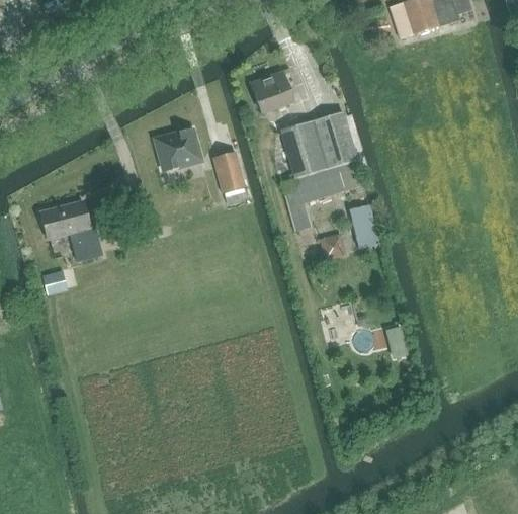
[(404,1),(390,5),(401,37),(458,19),(456,13),(470,9),(467,0),(431,0),(404,0),(404,1)]
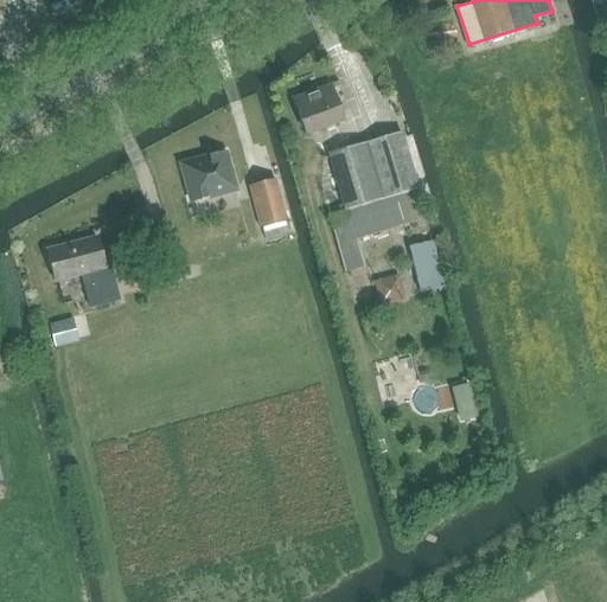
[(592,0),(600,23),(606,20),(606,0),(592,0)]
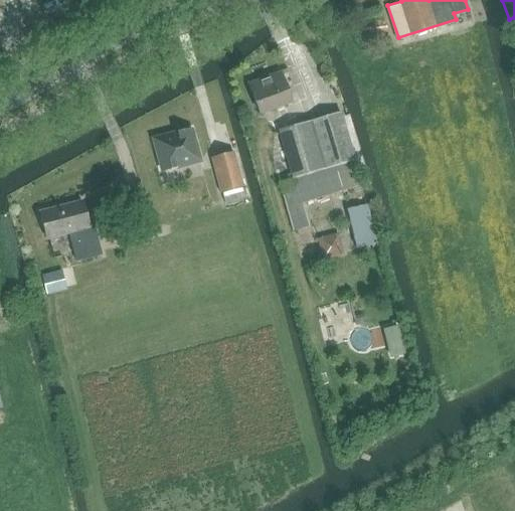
[(260,111),(290,101),(280,69),(249,80),(260,111)]
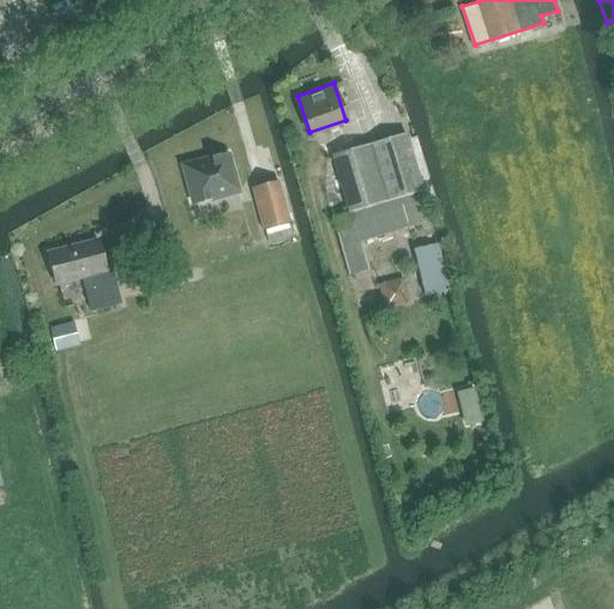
[(332,215),(341,242),(349,273),(366,269),(357,237),(429,217),(405,132),(332,152),(349,209),(332,215)]
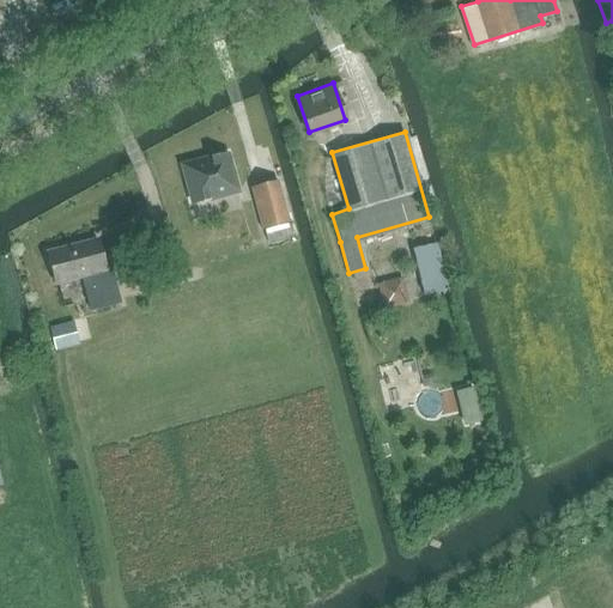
[(228,150),(189,160),(201,205),(240,195),(228,150)]
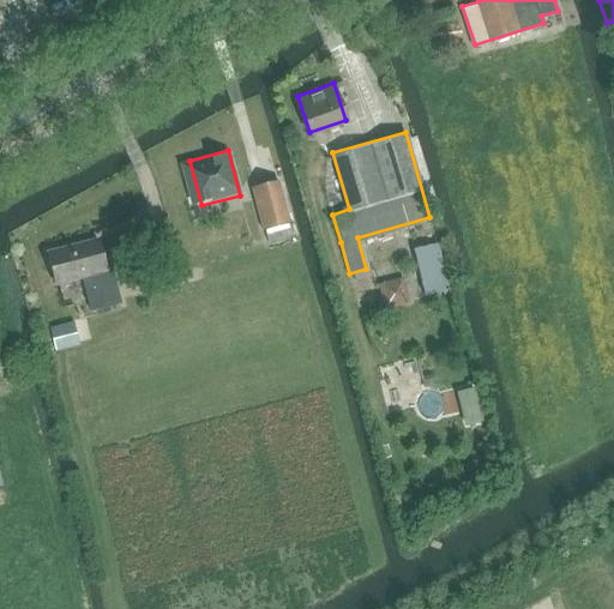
[(278,179),(252,186),(263,227),(265,227),(268,237),(292,231),(288,219),(289,219),(278,179)]
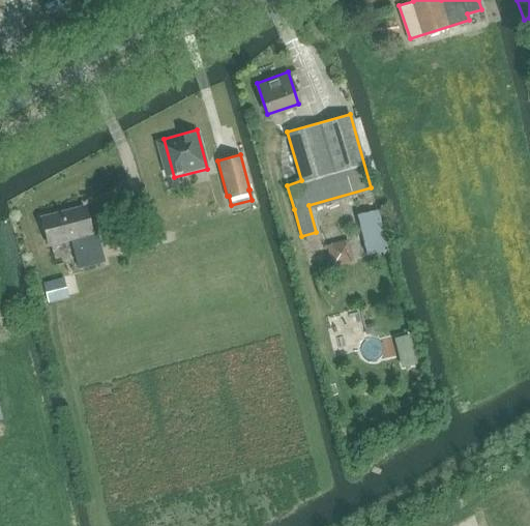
[(95,228),(90,230),(82,203),(39,215),(48,242),(70,236),(79,265),(104,258),(95,228)]
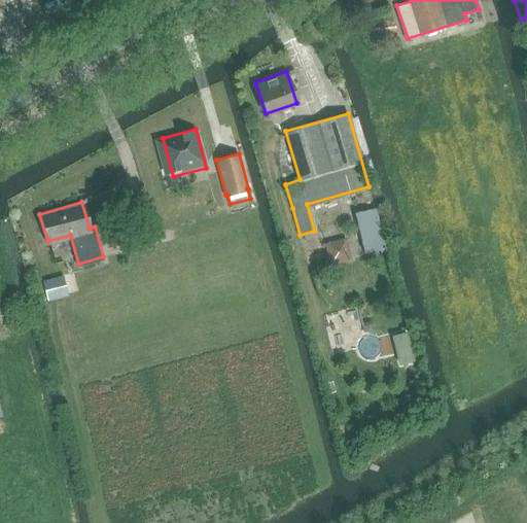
[(375,207),(355,211),(360,233),(364,250),(384,245),(375,207)]
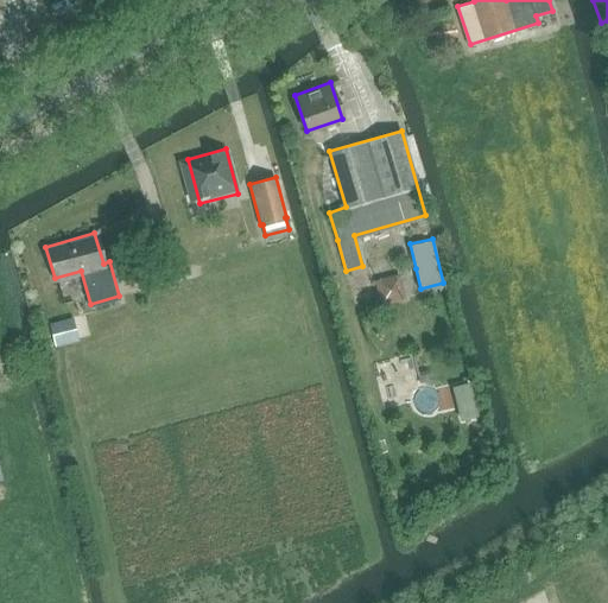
[(379,262),(381,284),(406,281),(403,260),(379,262)]
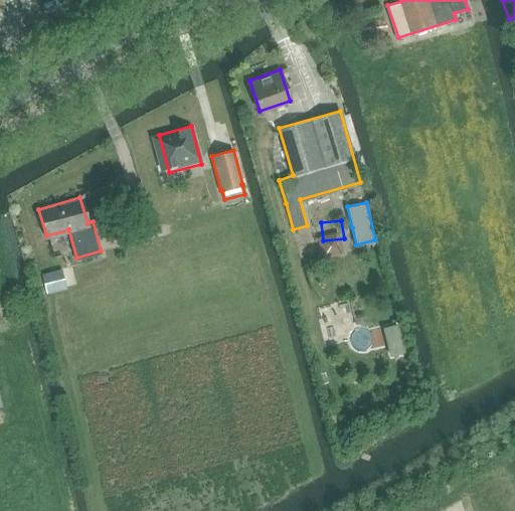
[(57,269),(42,273),(46,291),(62,287),(57,269)]
